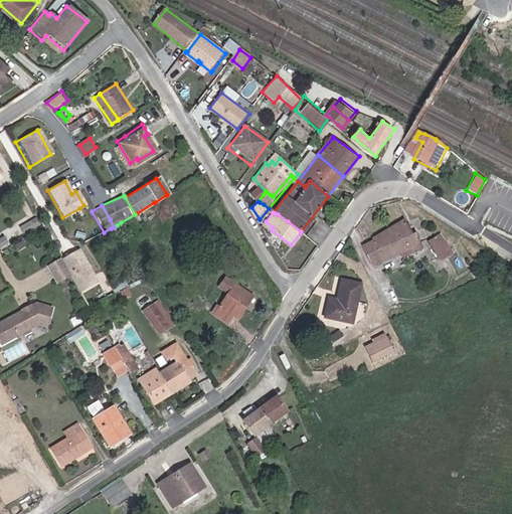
[(37,217),(20,227),(24,233),(40,224),(37,217)]
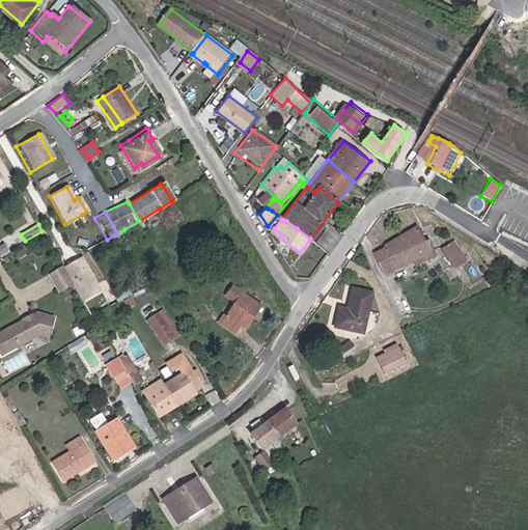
[(434,245),(431,239),(423,241),(421,236),(416,226),(372,247),(383,266),(411,252),(415,257),(423,252),(423,250),(434,245)]
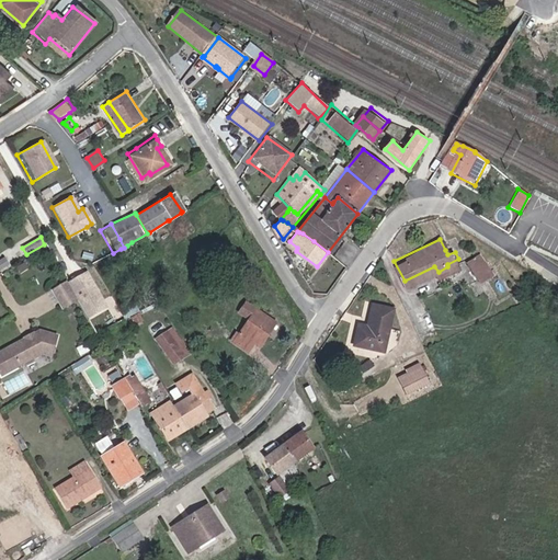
[(0,270),(9,265),(6,256),(0,260),(0,270)]
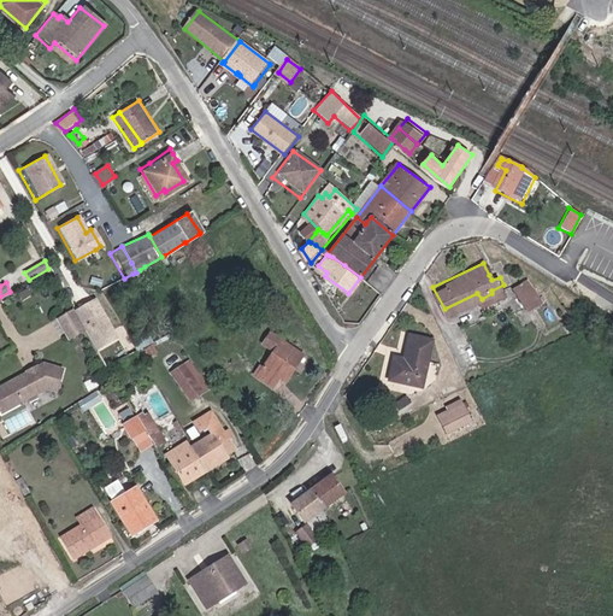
[(536,308),(525,283),(516,288),(528,311),(536,308)]
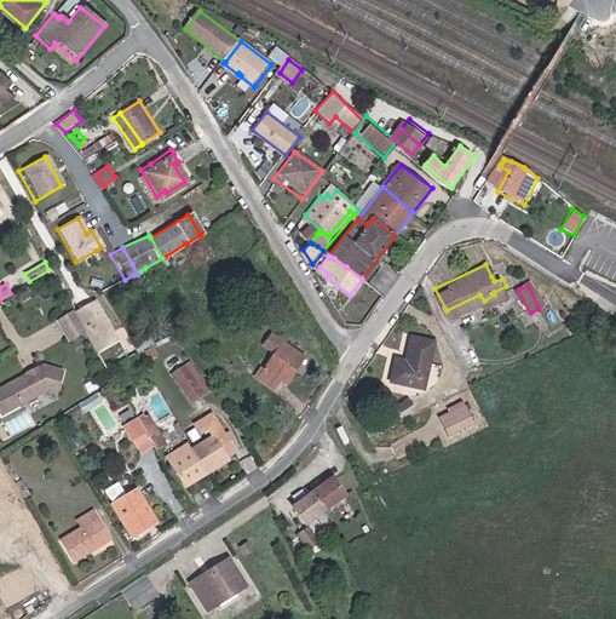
[(58,317),(70,338),(86,330),(74,308),(58,317)]
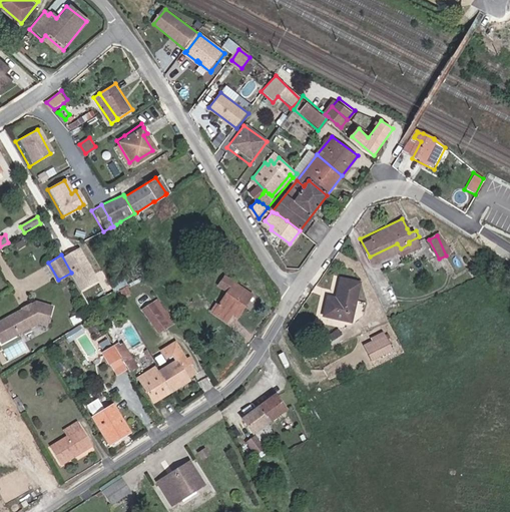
[(251,291),(223,274),(218,282),(228,289),(219,303),(216,301),(213,306),(216,308),(215,311),(226,318),(235,306),(240,308),(251,291)]
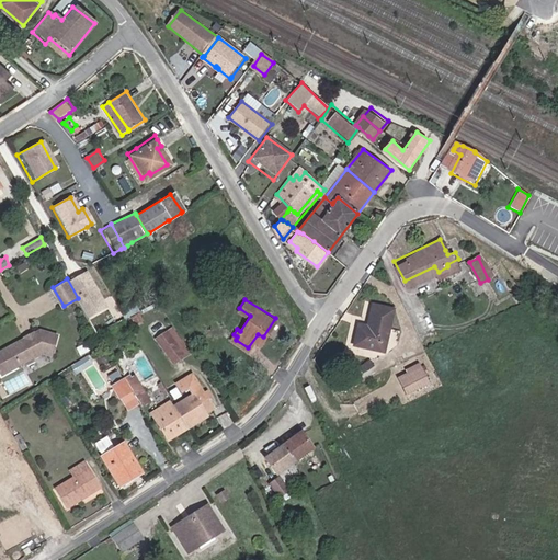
[(127,317),(123,308),(117,300),(115,303),(110,306),(118,321),(120,321),(127,317)]
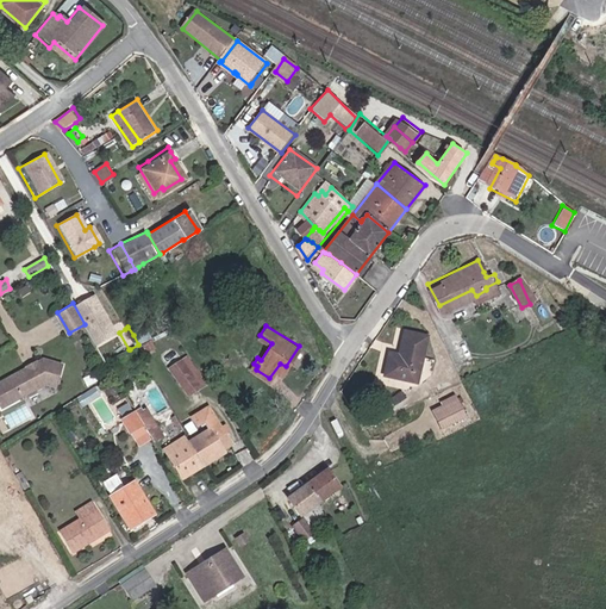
[(145,328),(133,335),(138,345),(150,336),(145,328)]
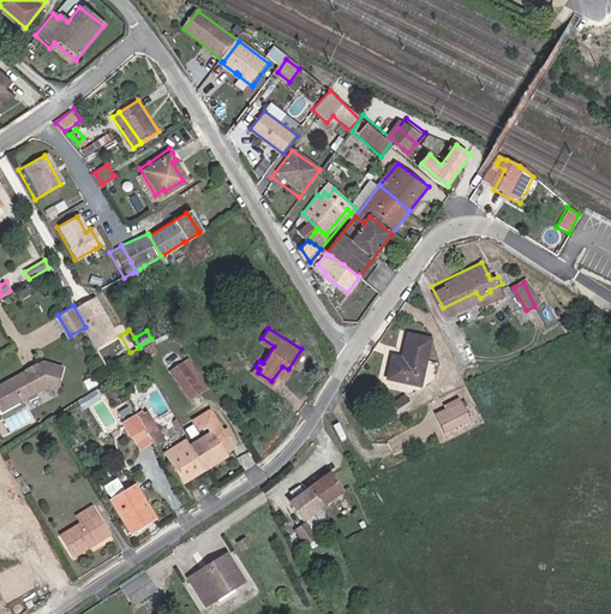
[(424,337),(402,331),(396,351),(390,351),(383,375),(409,382),(424,337)]
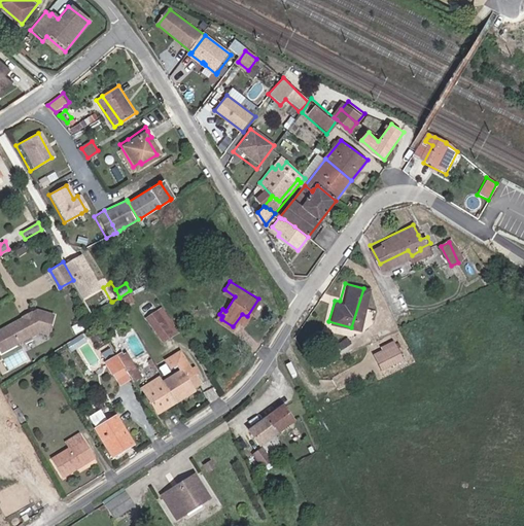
[(25,317),(22,316),(0,326),(0,349),(22,339),(23,336),(27,334),(28,335),(39,329),(47,331),(53,313),(37,308),(31,311),(31,314),(25,317)]
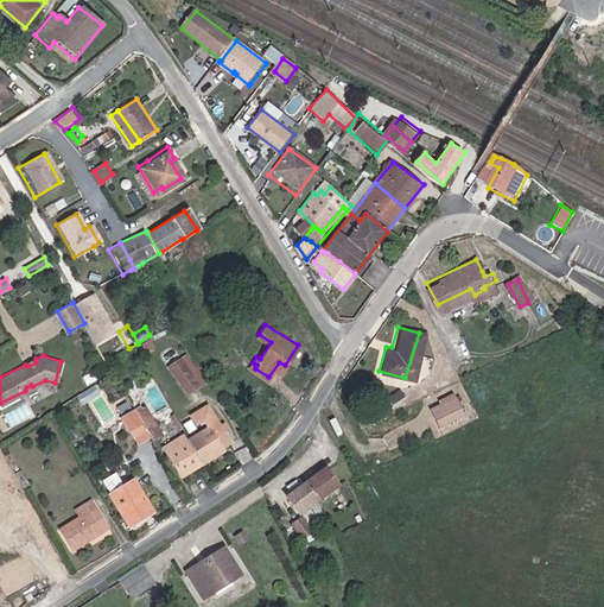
[(178,380),(189,373),(179,360),(169,367),(178,380)]
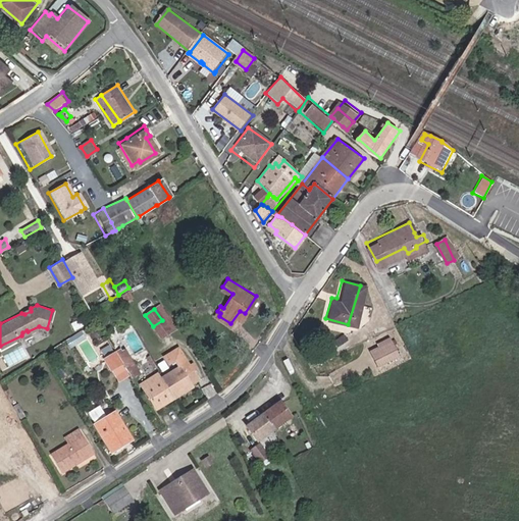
[(162,320),(153,326),(160,336),(170,330),(162,320)]
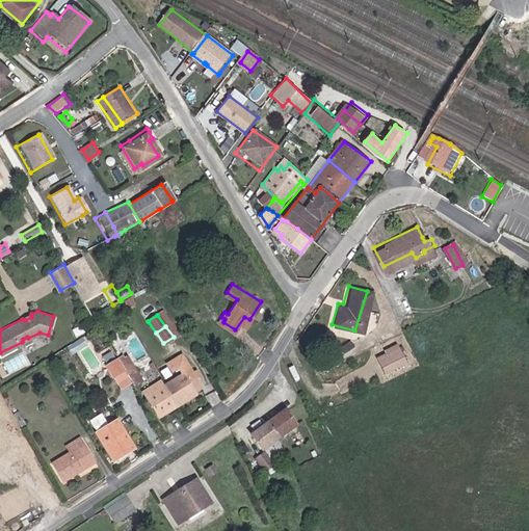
[(388,347),(390,350),(401,345),(399,342),(388,347)]
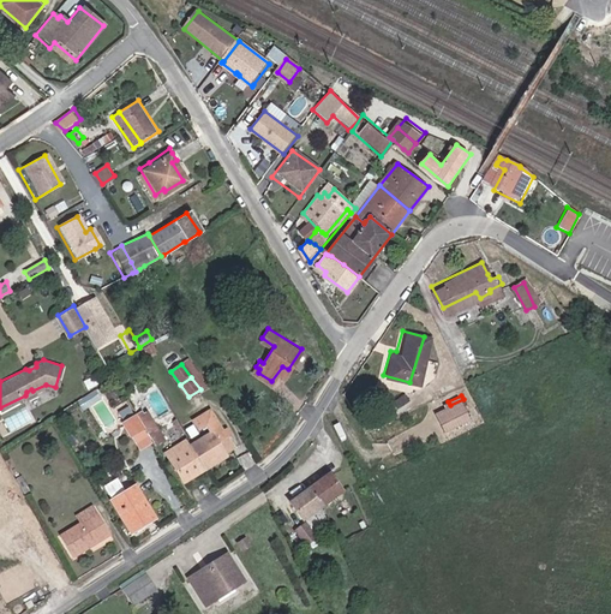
[(463,399),(450,405),(438,411),(448,428),(472,416),(463,399)]
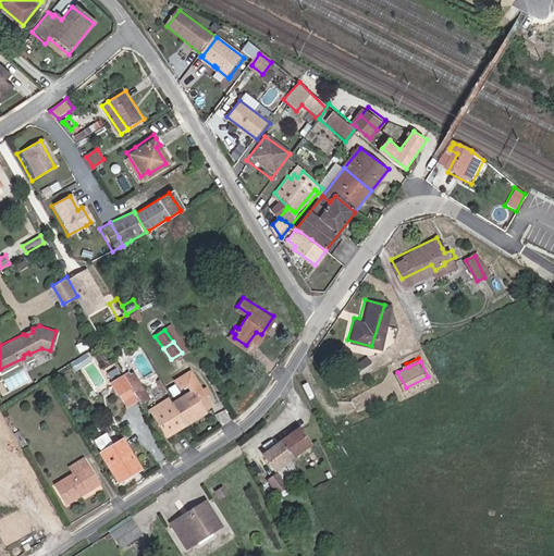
[(128,384),(133,393),(136,391),(138,394),(143,391),(134,374),(130,377),(127,372),(123,374),(123,375),(125,379),(128,384)]
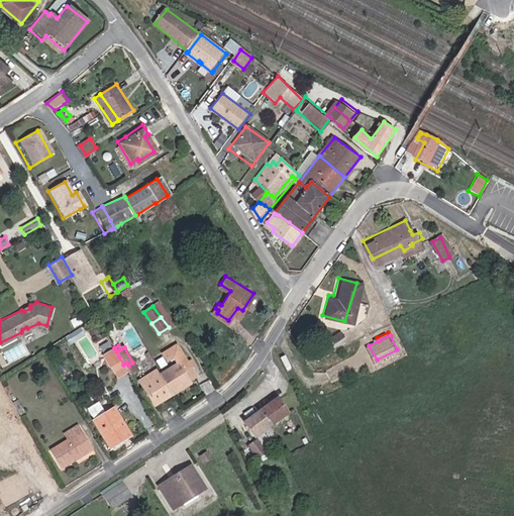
[(166,360),(172,357),(173,356),(180,352),(176,345),(162,353),(166,360)]
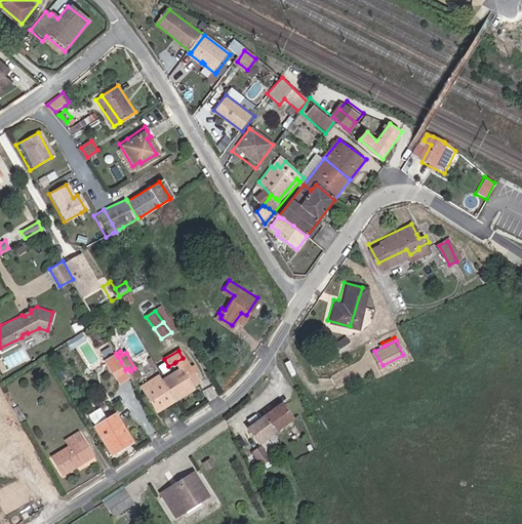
[(110,372),(121,366),(114,354),(103,360),(110,372)]
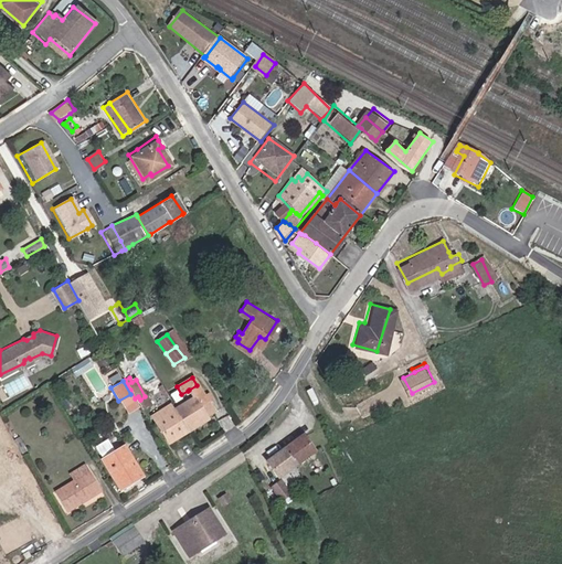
[(186,427),(201,419),(212,413),(197,385),(189,390),(188,391),(192,398),(175,410),(175,411),(176,411),(183,423),(186,427)]
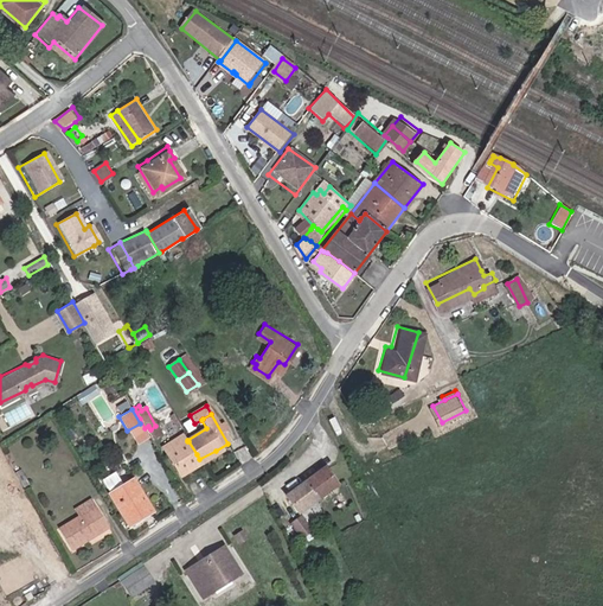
[(147,437),(140,423),(127,431),(134,444),(147,437)]
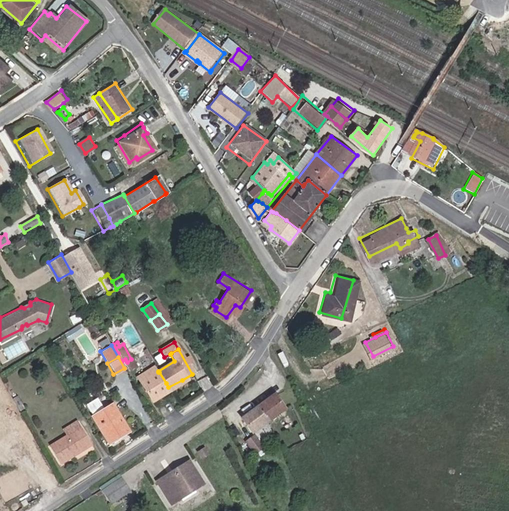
[(124,364),(127,371),(135,366),(131,359),(127,362),(125,359),(122,361),(124,364)]
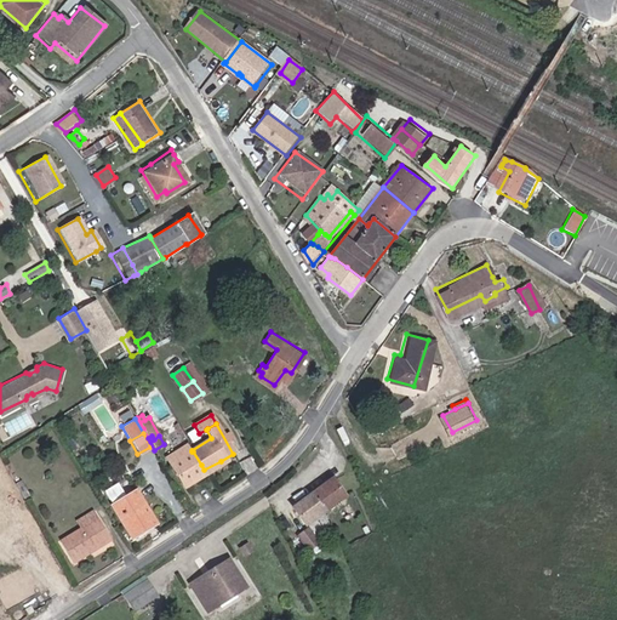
[(176,477),(178,485),(204,470),(201,465),(193,451),(192,451),(192,450),(189,445),(189,443),(181,448),(182,454),(167,462),(176,477)]
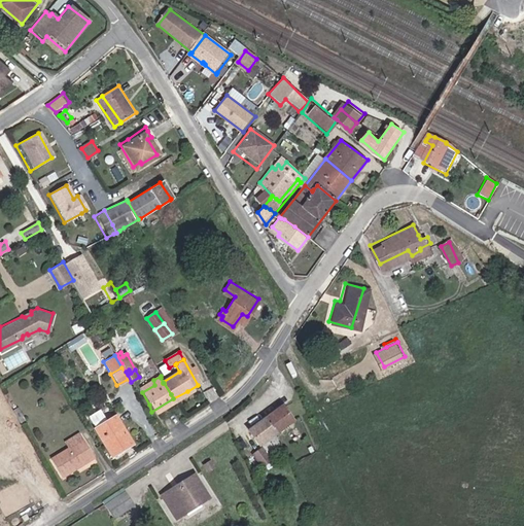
[(173,398),(176,402),(188,395),(187,391),(173,398)]
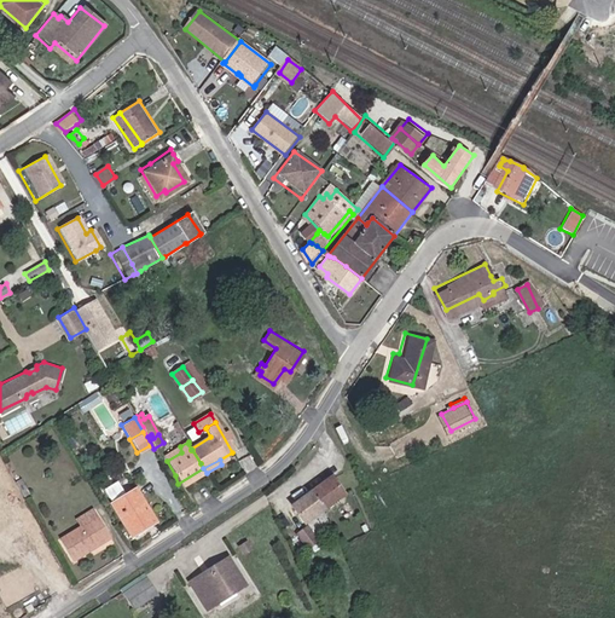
[(180,489),(207,473),(203,468),(178,484),(180,489)]
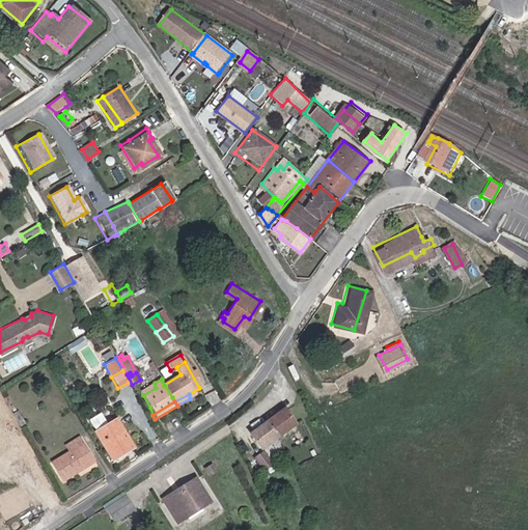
[(272,424),(254,435),(262,448),(296,426),(286,413),(272,424)]
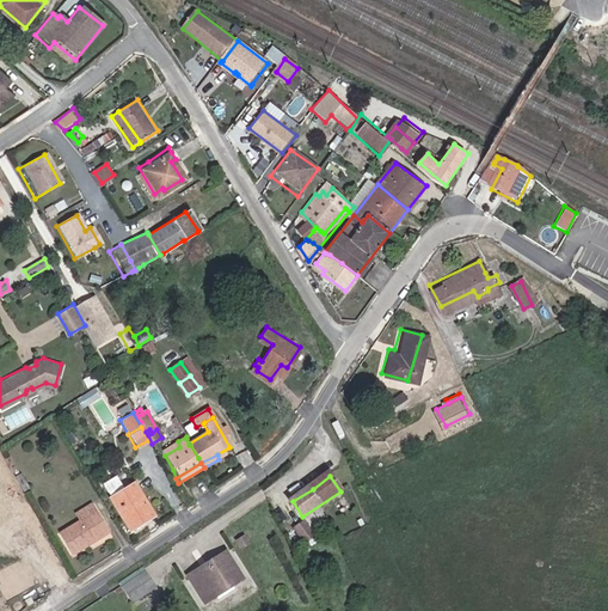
[(111,499),(112,498),(123,490),(115,477),(103,486),(111,499)]
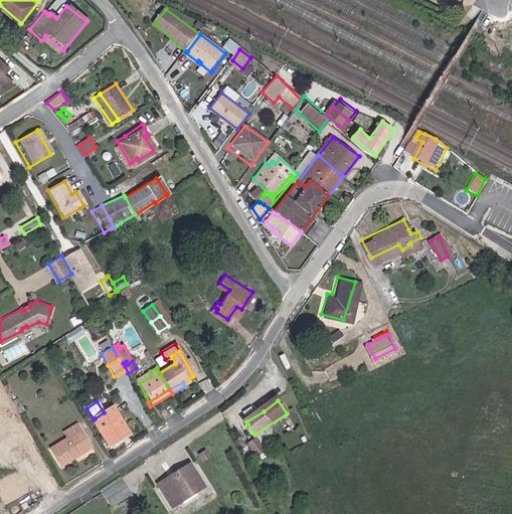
[(104,412),(95,418),(110,446),(128,435),(112,408),(104,412)]
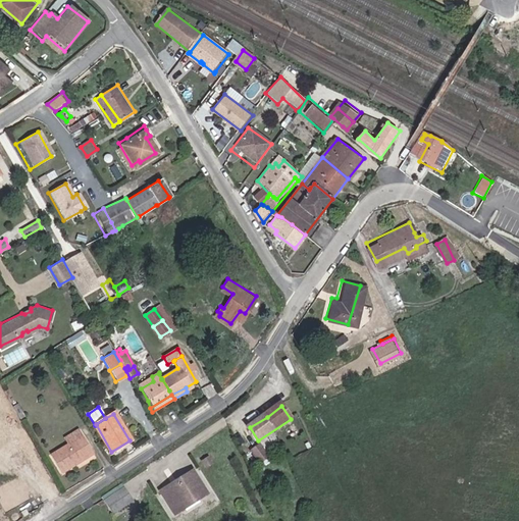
[(63,447),(79,438),(75,431),(60,439),(63,447)]
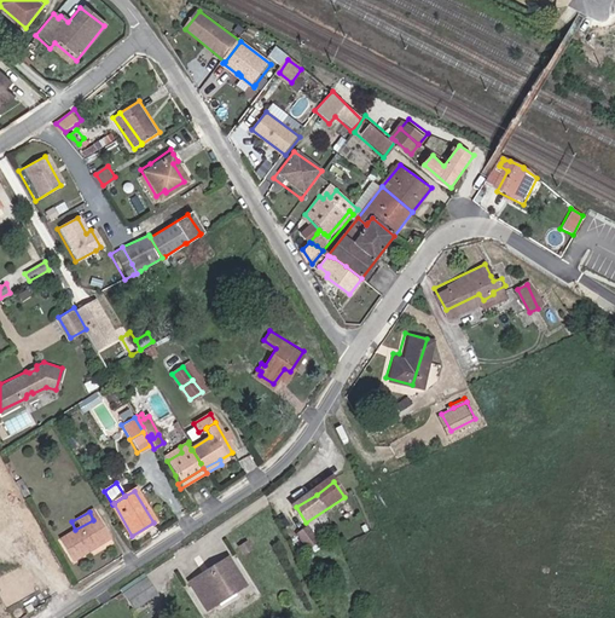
[(93,520),(75,530),(57,541),(69,562),(108,539),(96,519),(93,520)]
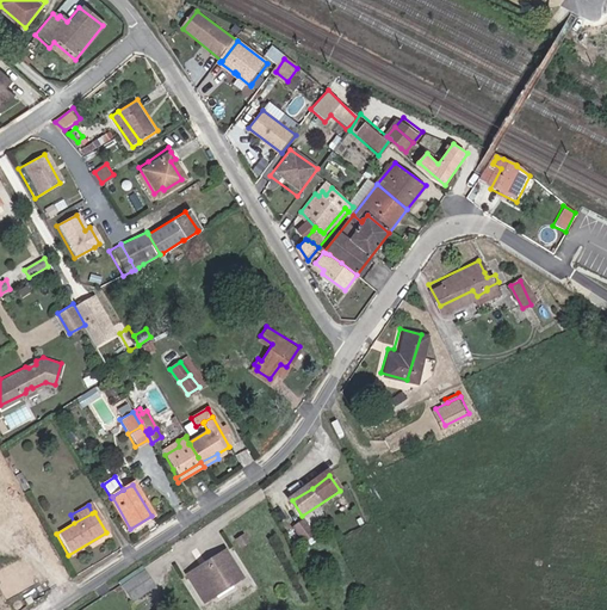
[(313,530),(302,516),(291,523),(301,538),(313,530)]
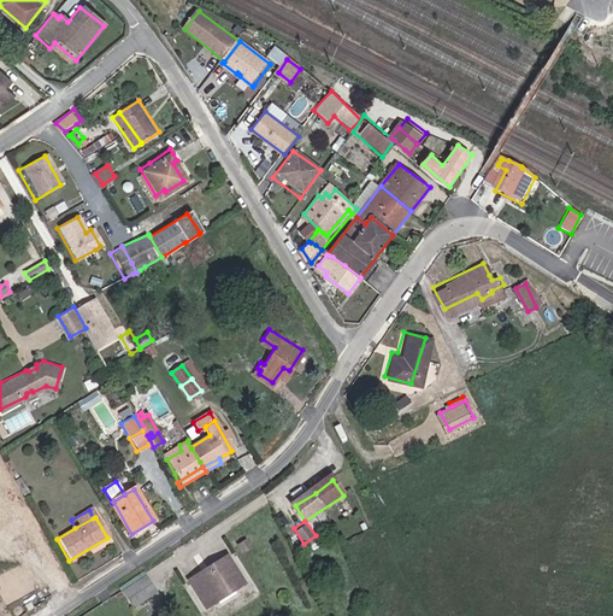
[(240,581),(242,579),(224,553),(183,580),(201,606),(240,581)]
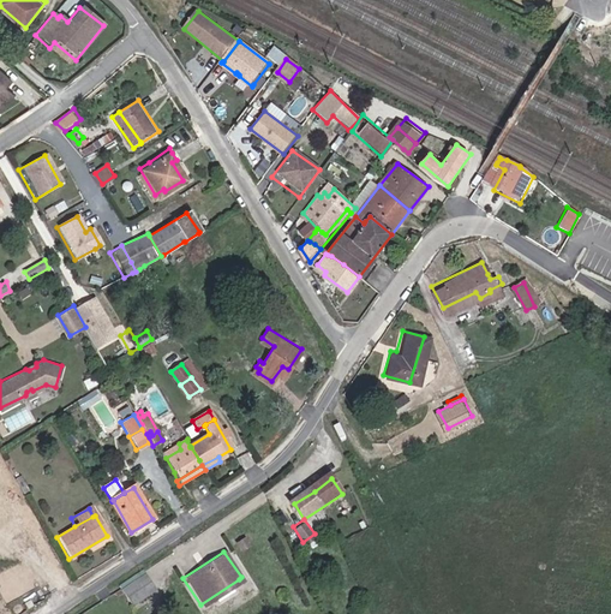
[(115,589),(125,609),(153,591),(142,572),(115,589)]
